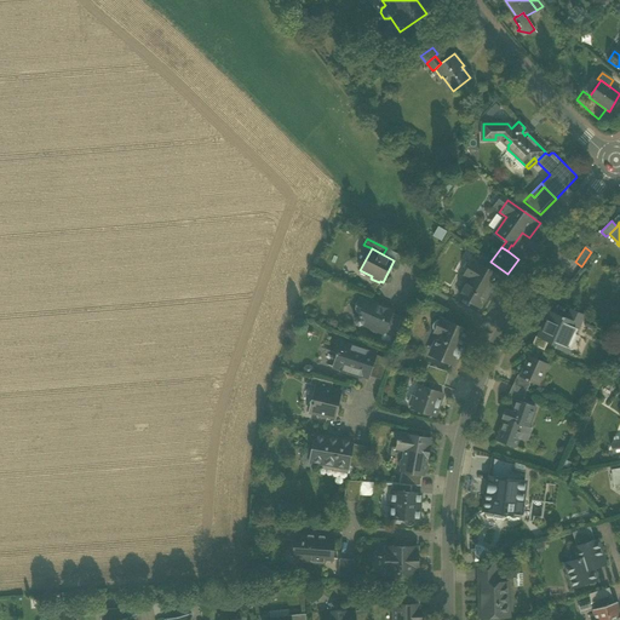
[(495,274),(499,268),(491,262),(481,256),(477,263),(495,274)]
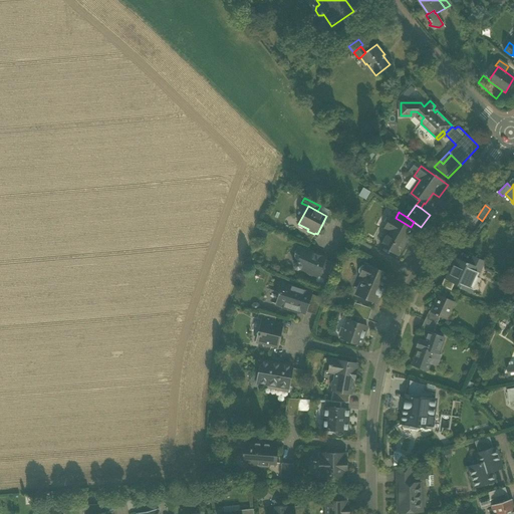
[(412,232),(411,232),(413,228),(411,227),(396,218),(392,216),(384,229),(389,231),(380,245),(398,254),(407,239),(408,239),(409,239),(410,238),(412,235),(412,233),(412,232)]
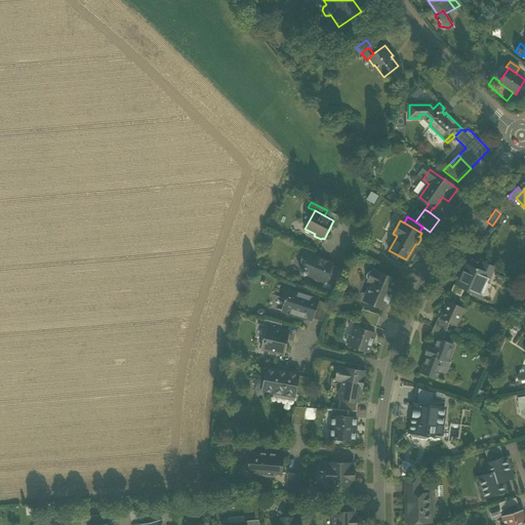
[(307,275),(325,282),(332,266),(333,264),(305,251),(301,258),(307,261),(304,268),(301,269),(300,272),(301,274),(304,276),(307,275)]
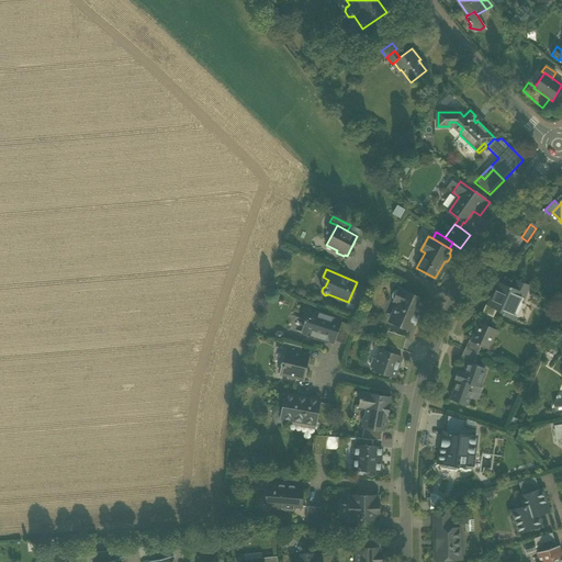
[(504,313),(505,313),(512,298),(519,302),(521,303),(529,285),(517,280),(514,289),(510,287),(509,288),(496,281),(494,287),(495,288),(487,305),(497,310),(504,313)]
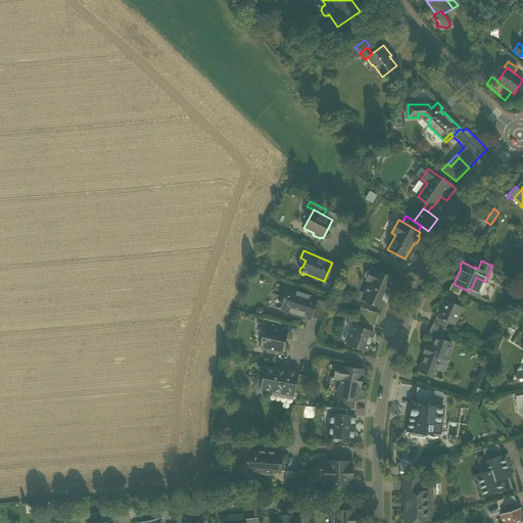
[(324,281),(335,286),(342,269),(331,265),(324,281)]
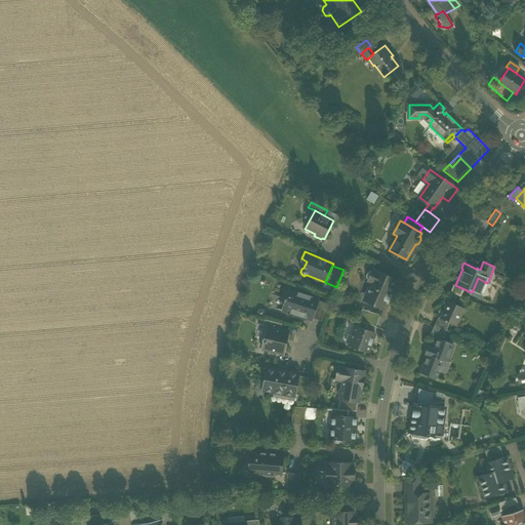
[(364,299),(384,309),(387,303),(385,301),(388,294),(390,294),(396,280),(376,272),(372,271),(370,271),(368,272),(366,274),(366,276),(366,279),(368,281),(369,282),(371,283),(364,299)]
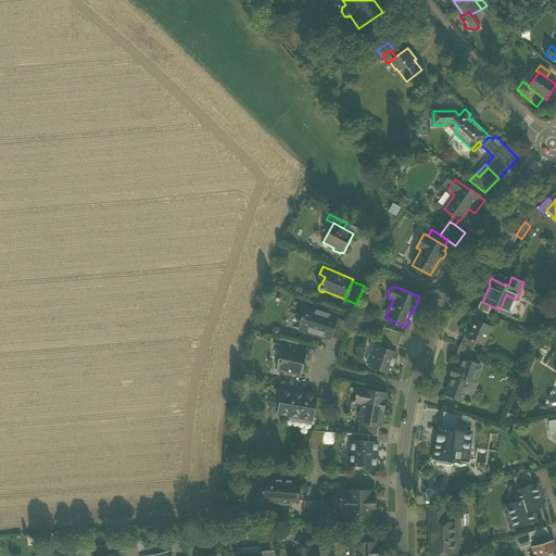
[(510,317),(513,313),(508,311),(514,299),(506,294),(500,310),(498,310),(497,312),(510,317)]
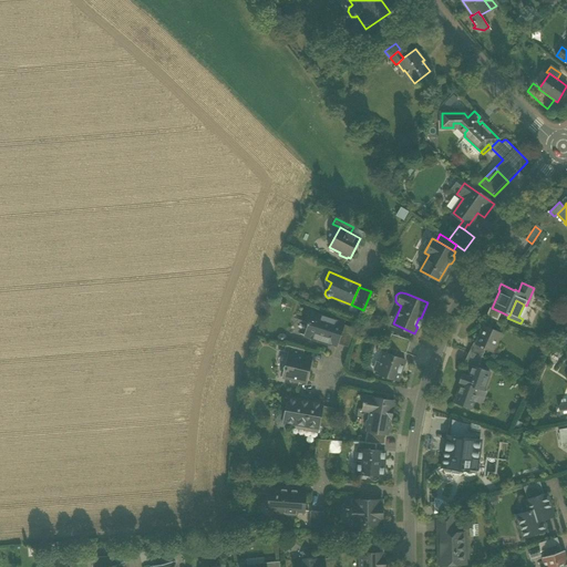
[(526,306),(524,305),(518,317),(523,319),(528,307),(526,306)]
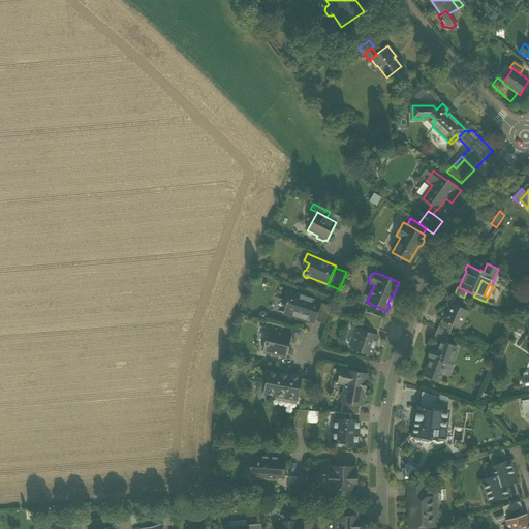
[(454,294),(464,299),(468,291),(459,287),(457,286),(454,294)]
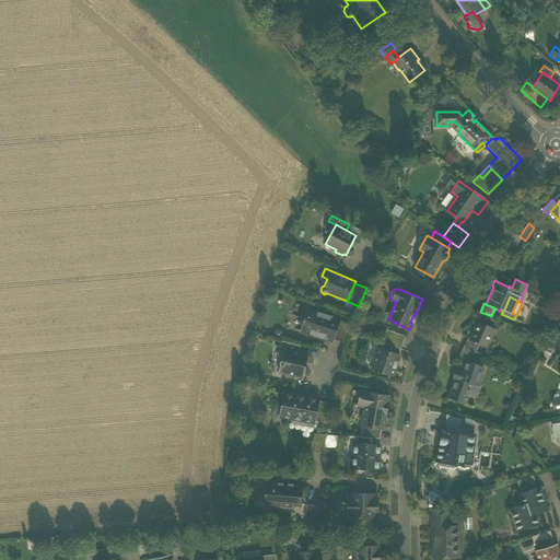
[(316,336),(333,341),(333,339),(339,321),(340,318),(308,308),(305,319),(304,318),(303,321),(304,321),(301,331),(305,333),(306,336),(313,338),(316,336)]
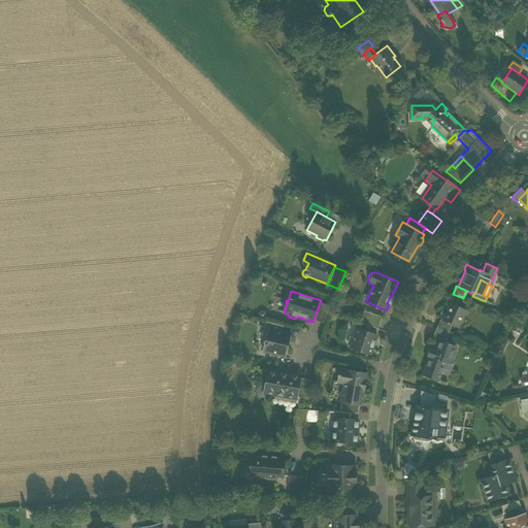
[(314,320),(326,324),(329,312),(331,306),(320,302),(314,320)]
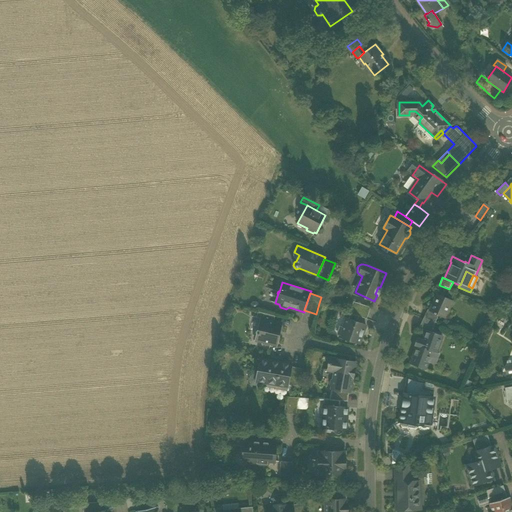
[(438,315),(444,318),(452,300),(437,294),(430,310),(429,311),(438,315)]
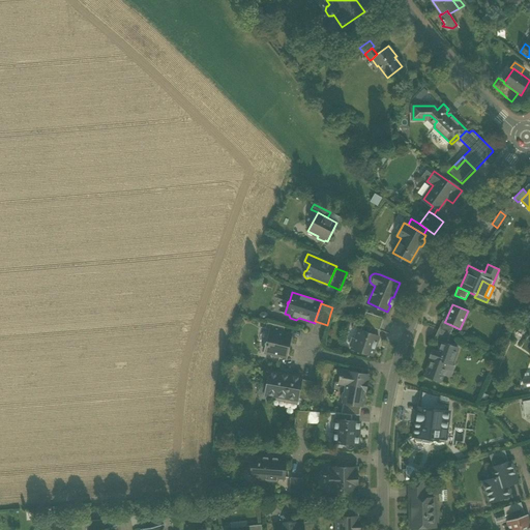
[(365,313),(361,324),(354,322),(352,327),(358,329),(370,333),(372,327),(379,329),(382,318),(365,313)]
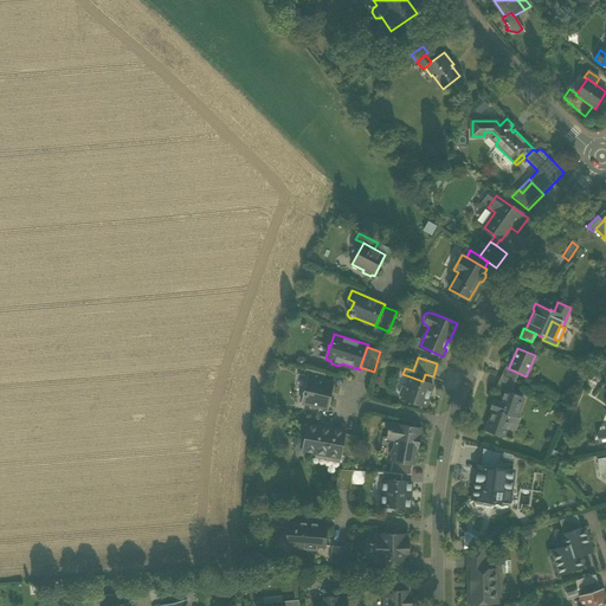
[(507,366),(502,375),(515,381),(519,373),(508,368),(509,367),(507,366)]
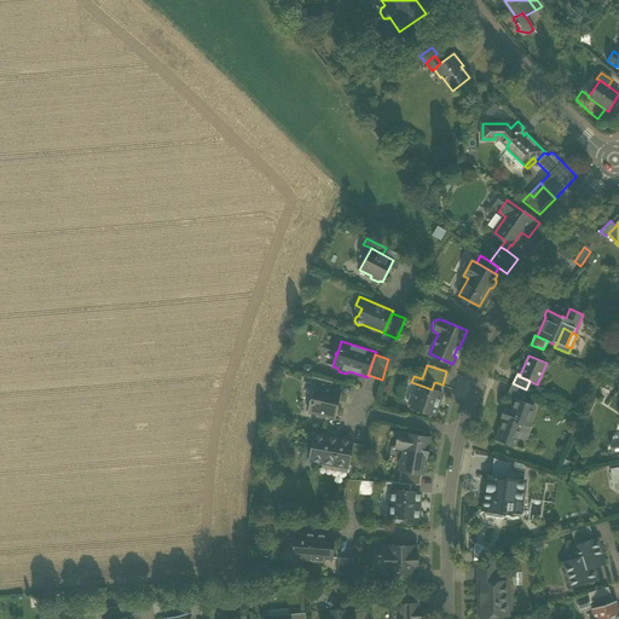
[(314,386),(330,389),(333,382),(312,377),(310,385),(314,386)]
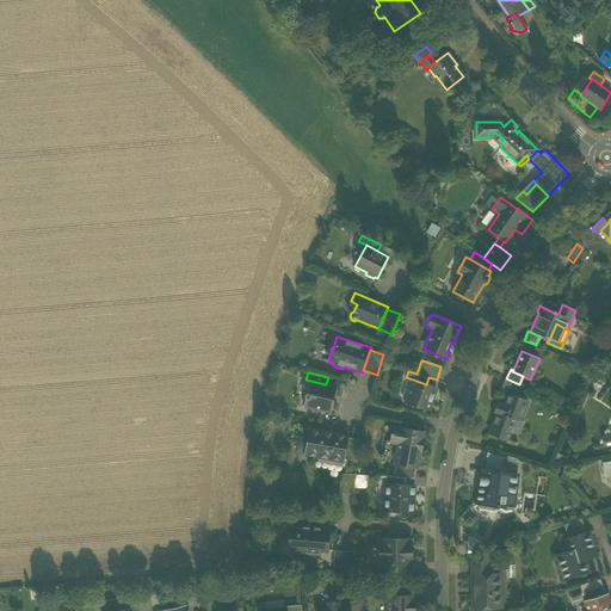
[(514,396),(519,384),(506,378),(500,390),(508,395),(508,394),(514,396)]
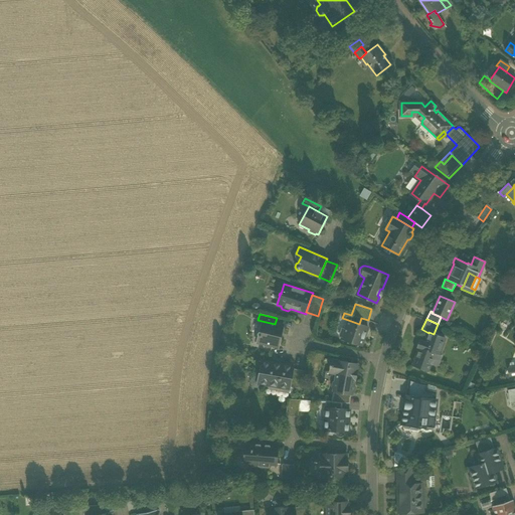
[(341,339),(361,346),(368,327),(359,324),(348,320),(345,330),(343,329),(340,336),(342,337),(341,339)]
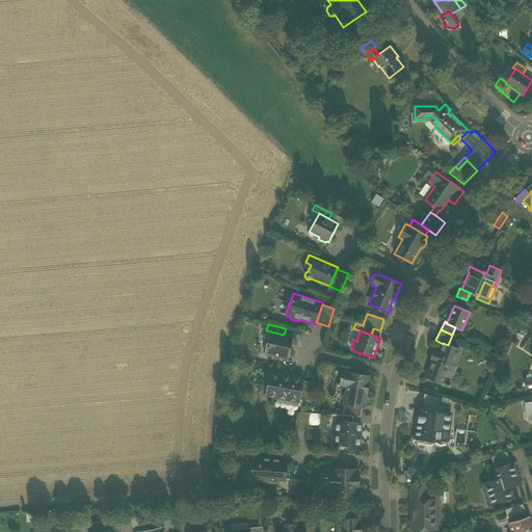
[(272,357),(281,358),(281,356),(288,358),(293,337),(284,335),(270,331),(265,353),(273,355),(272,357)]
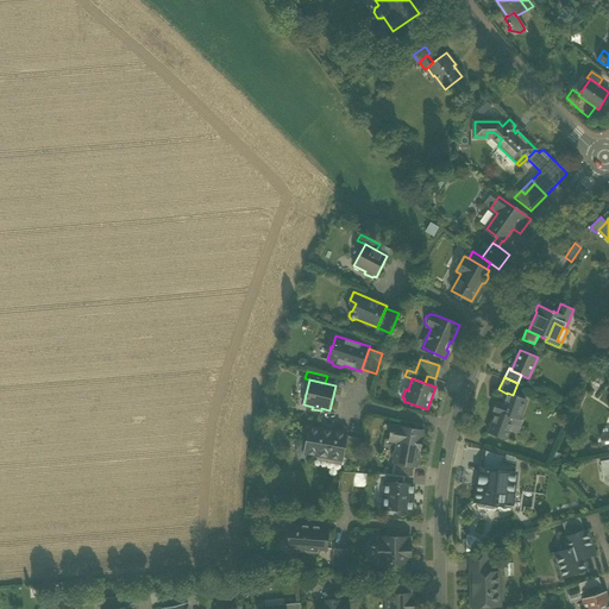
[(507,394),(503,406),(501,412),(496,410),(488,433),(506,439),(513,420),(516,421),(518,419),(519,419),(526,400),(513,395),(507,393),(507,394)]
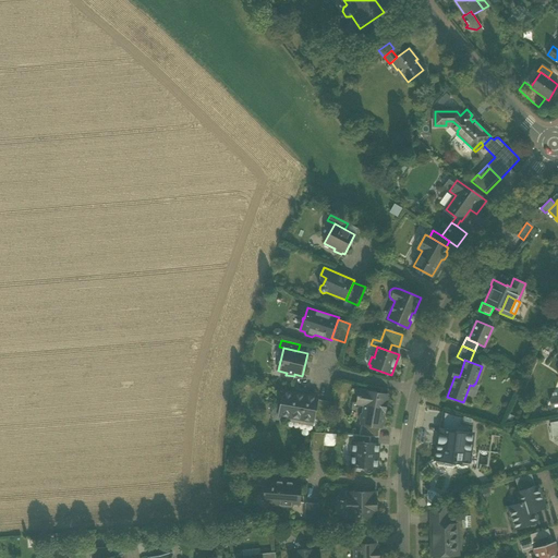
[(380,427),(381,427),(381,424),(384,423),(385,420),(384,417),(385,411),(383,409),(384,403),(386,401),(387,395),(378,393),(377,392),(376,392),(371,392),(370,391),(368,391),(360,390),(359,396),(358,396),(358,398),(359,398),(358,404),(364,405),(363,413),(361,415),(360,420),(362,421),(361,424),(380,427)]
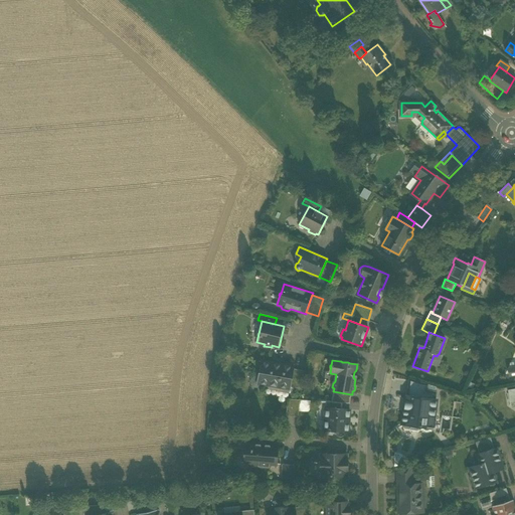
[(279,386),(290,388),(290,386),(293,368),(293,367),(262,361),(259,377),(254,376),(252,378),(251,383),(253,386),(259,387),(262,385),(262,383),(268,385),(270,387),(277,388),(279,386)]
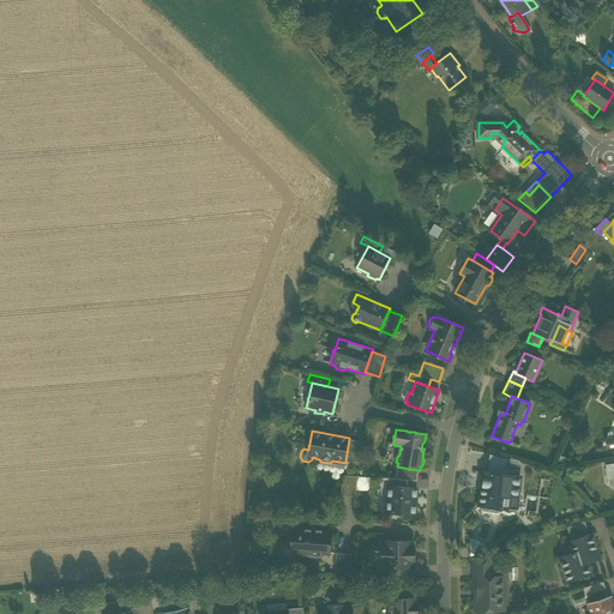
[(345,461),(360,463),(361,453),(363,441),(349,439),(345,461)]
